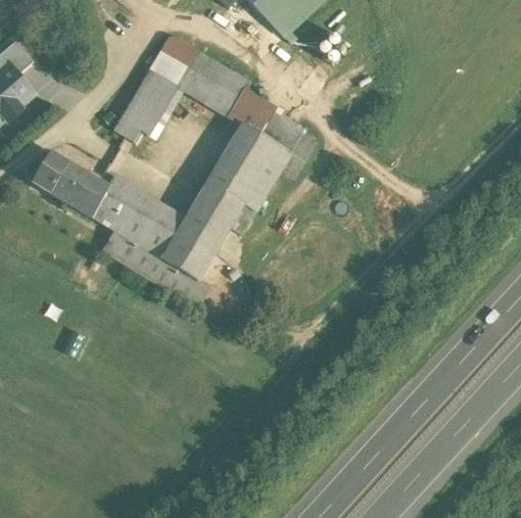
[(222,0),(226,4),(230,0),(249,0),(286,37),(323,0),(222,0)]
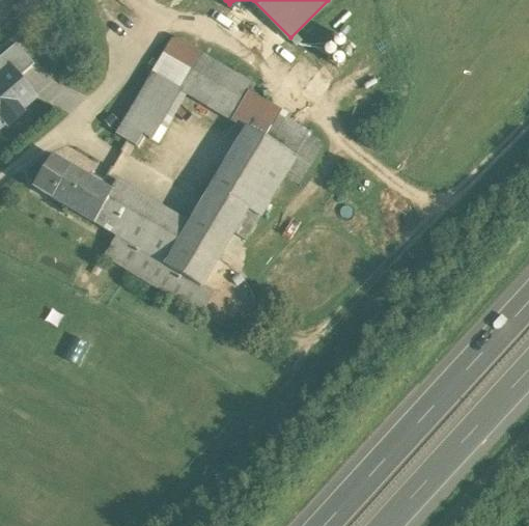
[(0,125),(38,100),(20,71),(32,62),(16,38),(0,48),(0,125)]
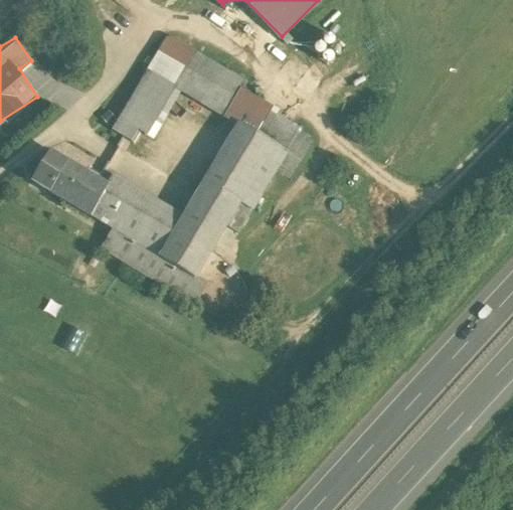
[(182,64),(157,50),(143,74),(167,89),(171,83),(216,111),(237,75),(222,66),(212,85),(180,66),(182,64)]
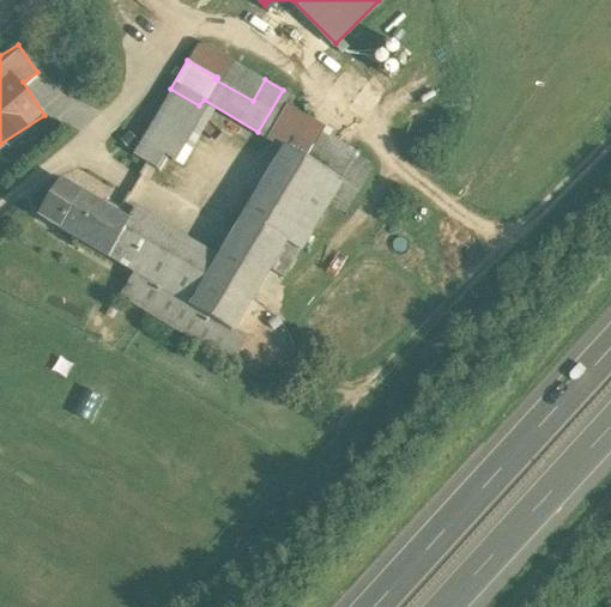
[(170,89),(140,139),(162,152),(169,157),(199,105),(170,89)]
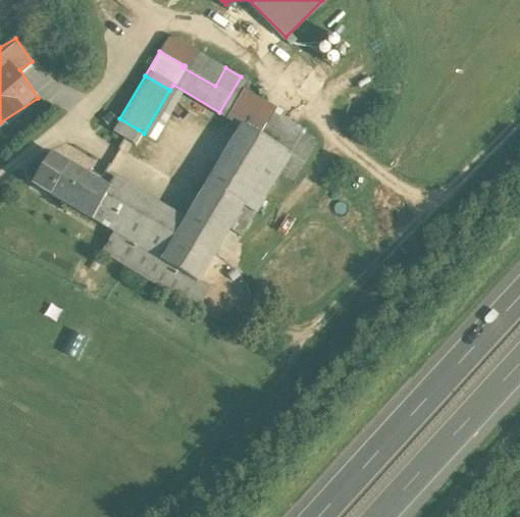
[(138,130),(119,118),(113,131),(131,141),(138,130)]
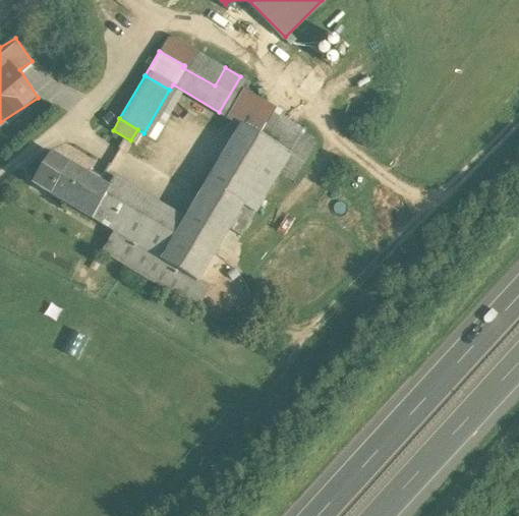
[(180,225),(108,182),(107,184),(108,185),(92,214),(140,243),(128,264),(194,303),(208,284),(195,277),(226,224),(238,232),(287,150),(241,122),(180,225)]
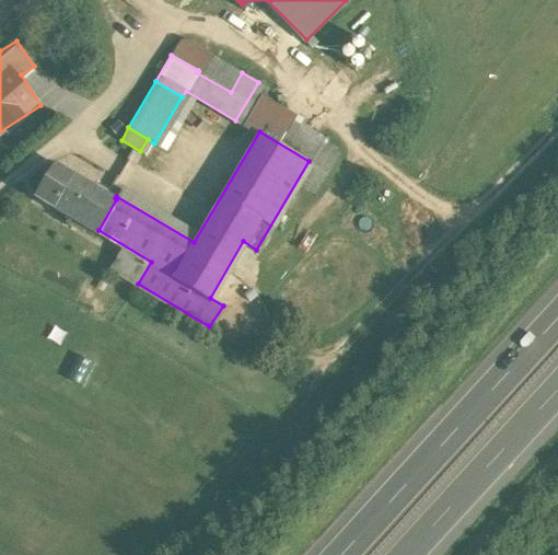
[(54,162),(34,196),(51,206),(71,173),(54,162)]
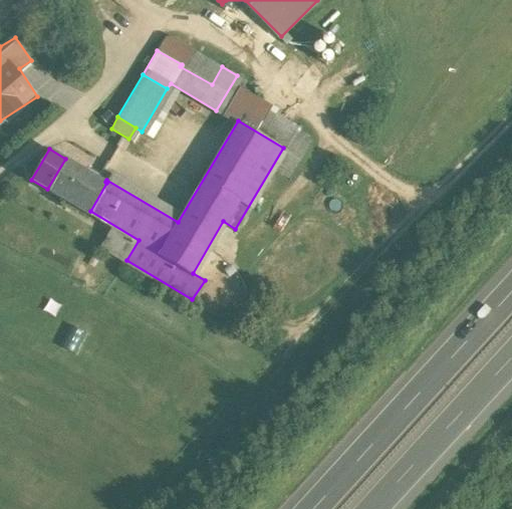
[(105,182),(65,159),(47,189),(88,213),(90,211),(106,183),(105,182)]
